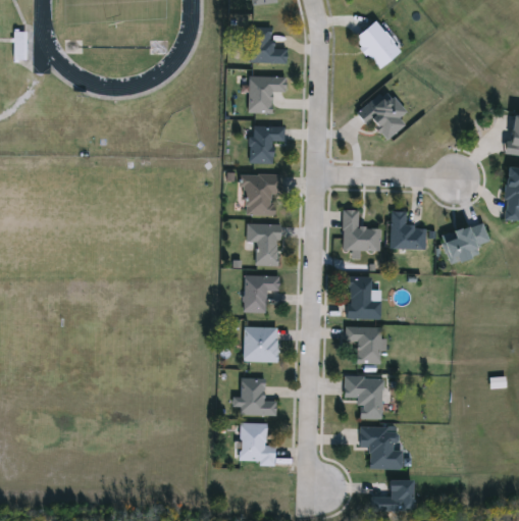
[(352,41),(372,21),(400,49),(380,69),(352,41)]
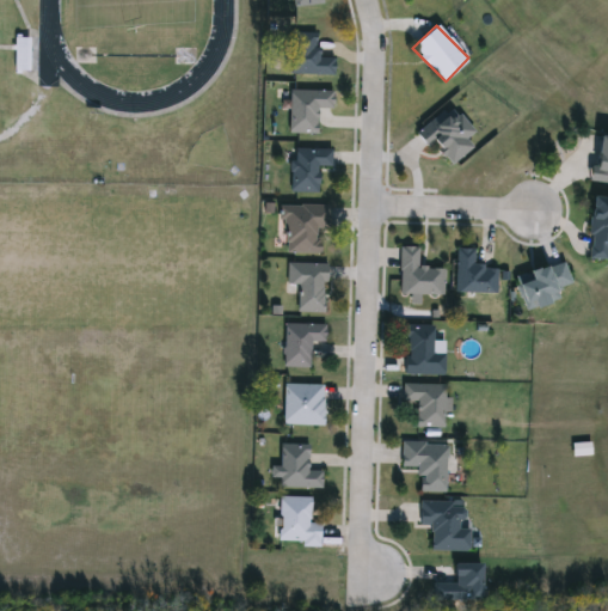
[(319,32),(319,57),(336,57),(336,75),(293,74),(294,32),(319,32)]
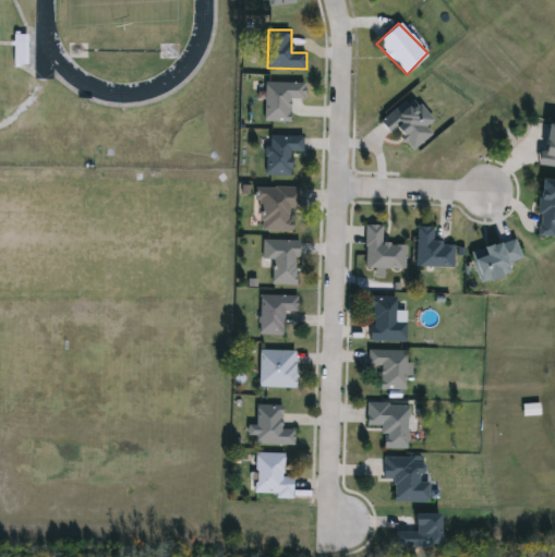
[(15,63),(15,34),(28,34),(28,63),(15,63)]
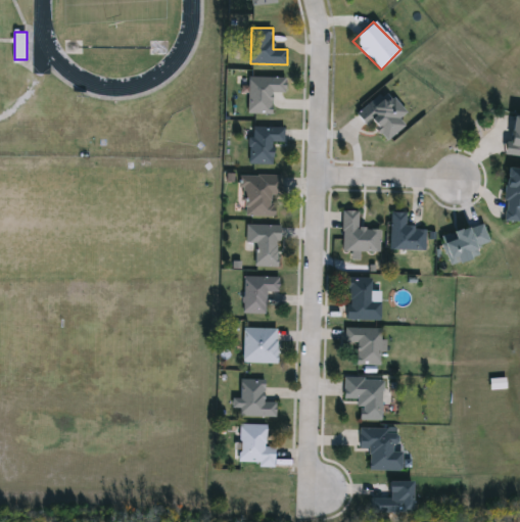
[(248,114),(248,77),(285,78),(285,93),(273,93),(273,114),(248,114)]
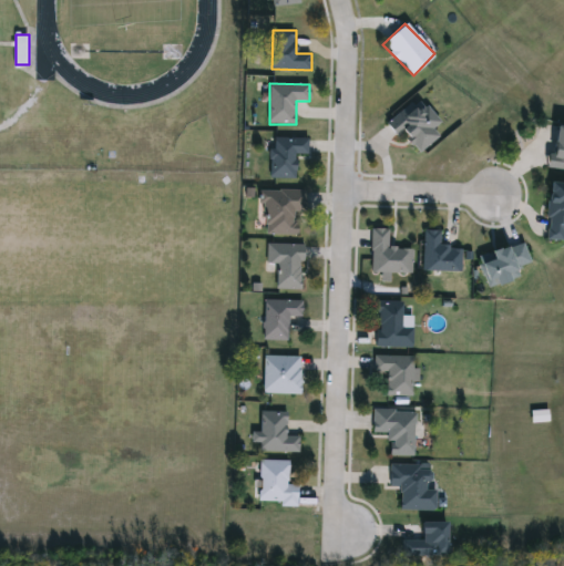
[(440,136),(420,153),(402,133),(397,137),(386,125),(419,96),(442,122),(433,130),(440,136)]
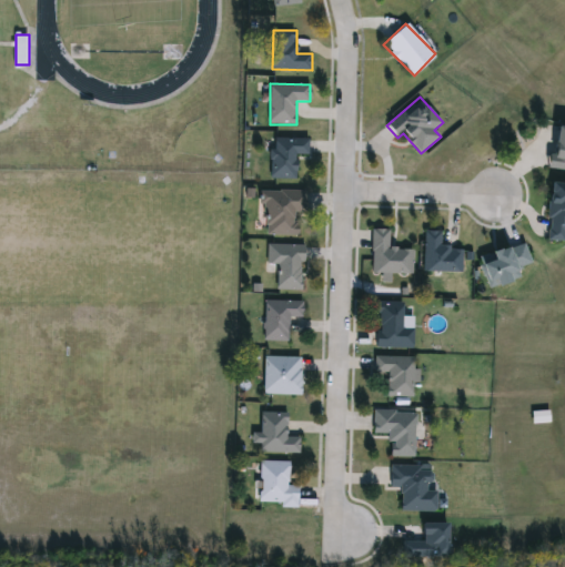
[(298,179),(272,179),(272,139),(310,139),(310,155),(298,155),(298,179)]
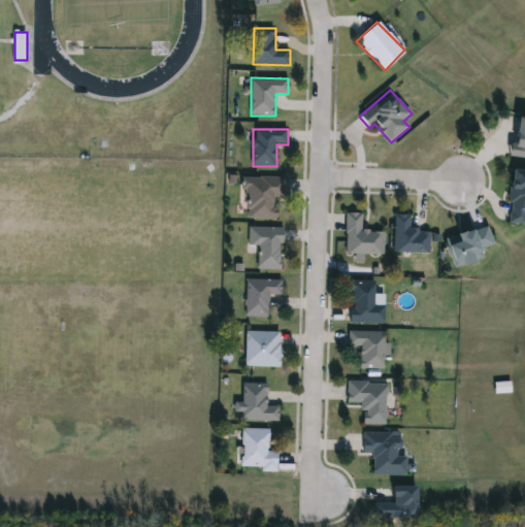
[(513,170),(524,171),(524,224),(509,223),(513,170)]
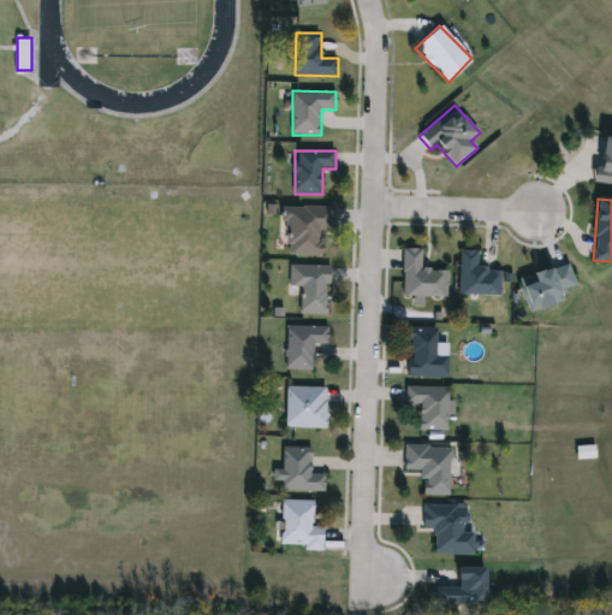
[(333,207),(333,231),(324,231),(324,255),(287,255),(287,207),(333,207)]
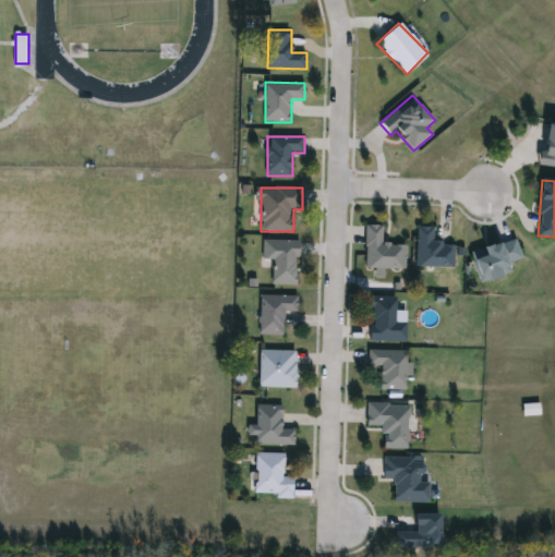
[(384,226),(384,244),(408,244),(408,268),(366,268),(366,226),(384,226)]
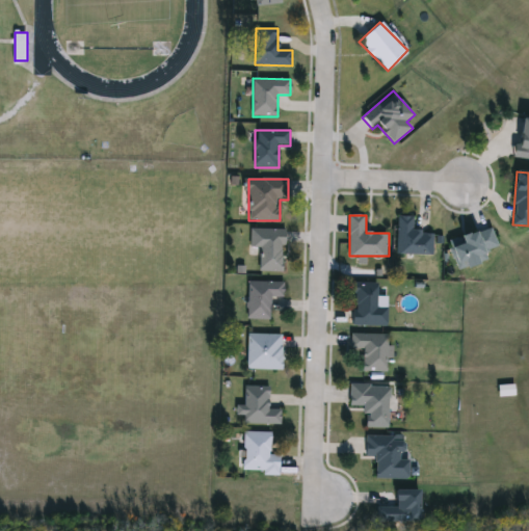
[(434,255),(398,255),(398,216),(414,216),(414,232),(434,232),(434,255)]
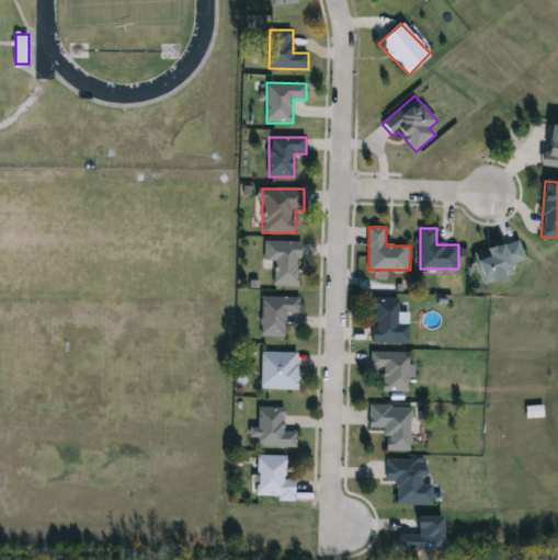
[(484,284),(475,253),(519,241),(524,261),(511,265),(514,275),(484,284)]
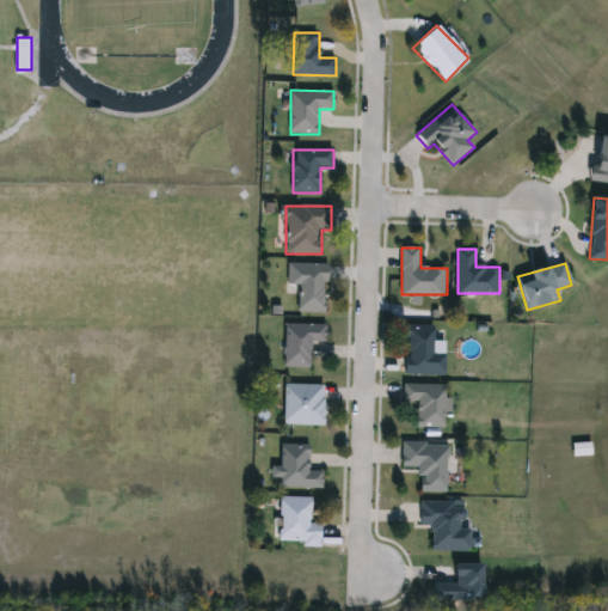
[(290,286),(290,264),(326,264),(326,311),(300,311),(300,286),(290,286)]
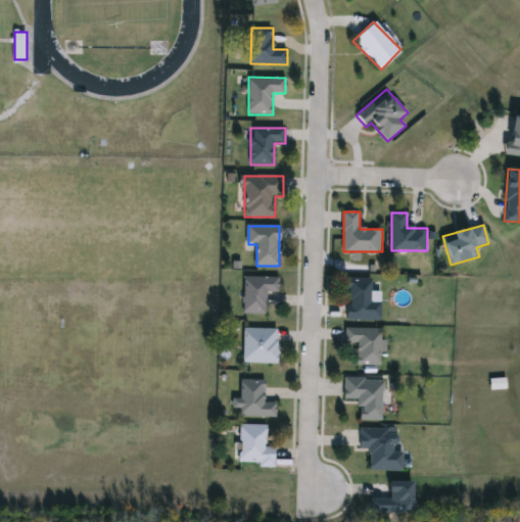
[(244,314),(244,277),(280,277),(280,292),(267,292),(267,314),(244,314)]
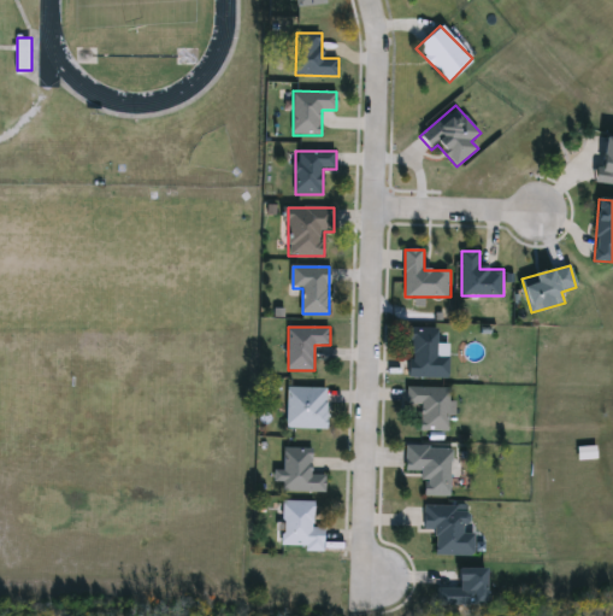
[(451,377),(411,377),(411,328),(438,329),(438,356),(451,357),(451,377)]
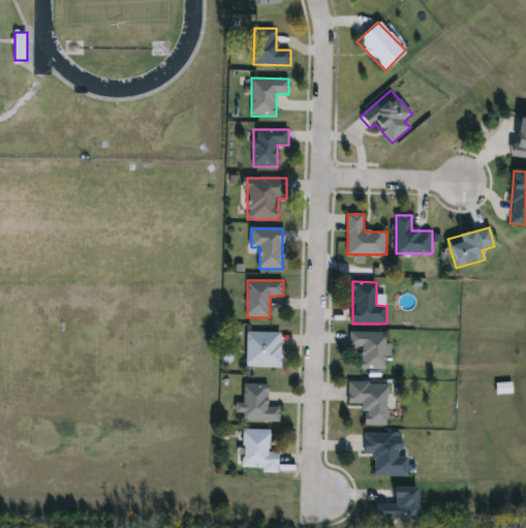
[(280,367),(247,367),(247,332),(280,332),(280,367)]
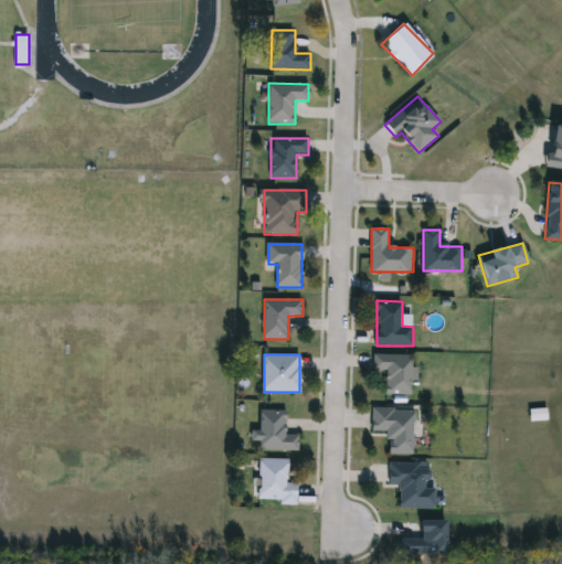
[(412,394),(386,394),(386,371),(374,370),(374,354),(413,354),(412,394)]
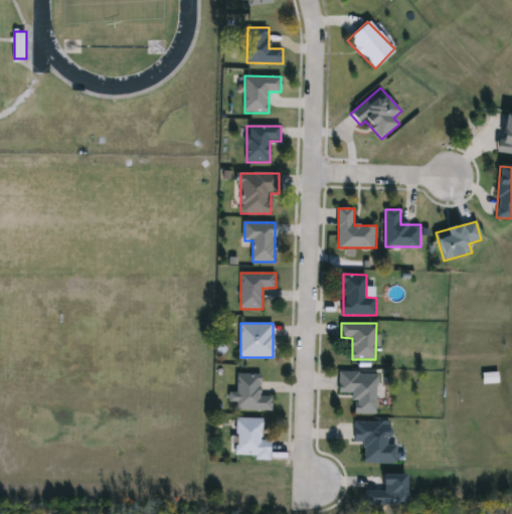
[(377,413),(354,412),(355,393),(340,393),(341,371),(378,373),(377,413)]
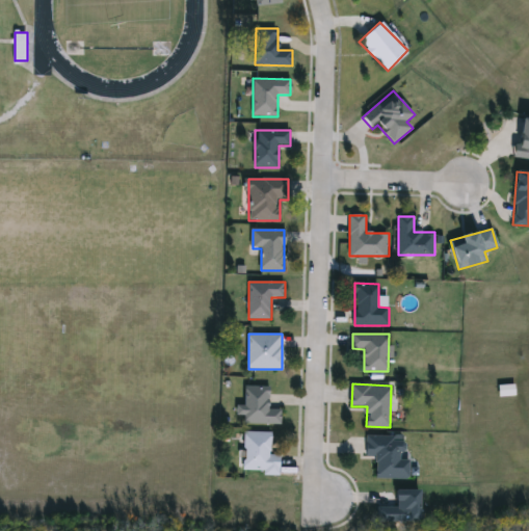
[(270,386),(269,408),(282,408),(282,423),(244,423),(244,414),(238,414),(238,404),(245,404),(246,386),(270,386)]
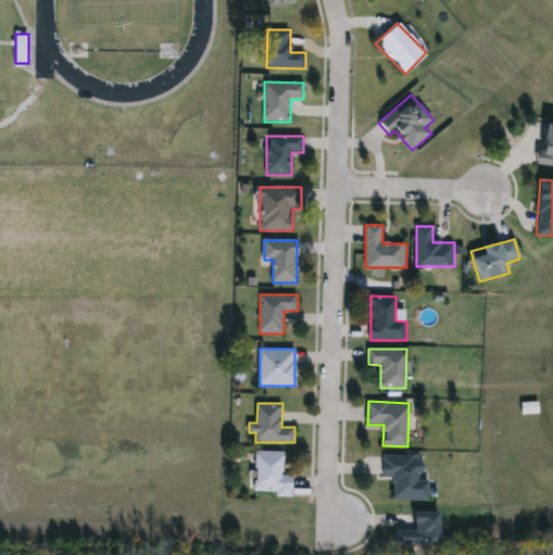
[(292,493),(255,492),(255,451),(284,451),(284,475),(292,475),(292,493)]
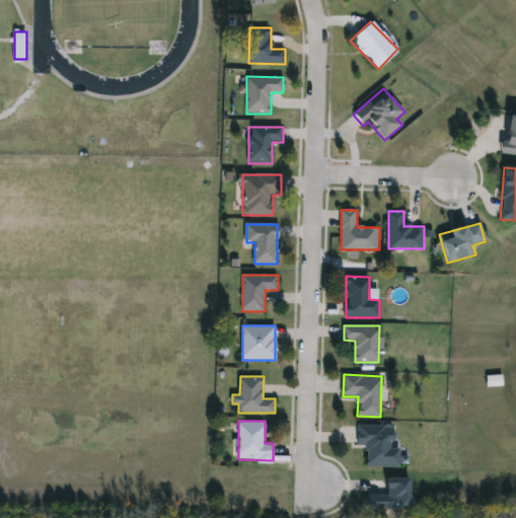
[(359,426),(395,426),(395,447),(400,447),(400,466),(368,466),(369,445),(358,445),(359,426)]
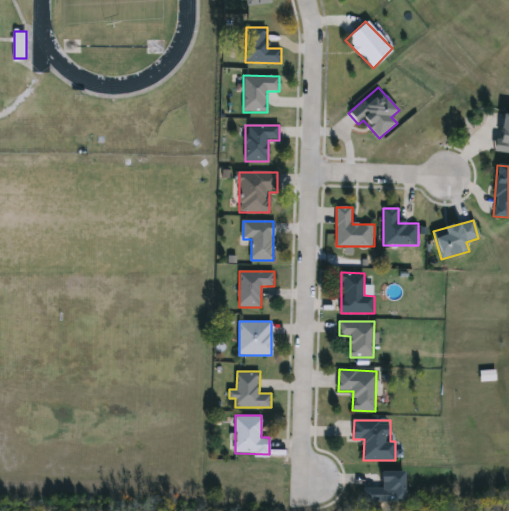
[(405,504),(366,504),(366,488),(381,488),(381,471),(405,471),(405,504)]
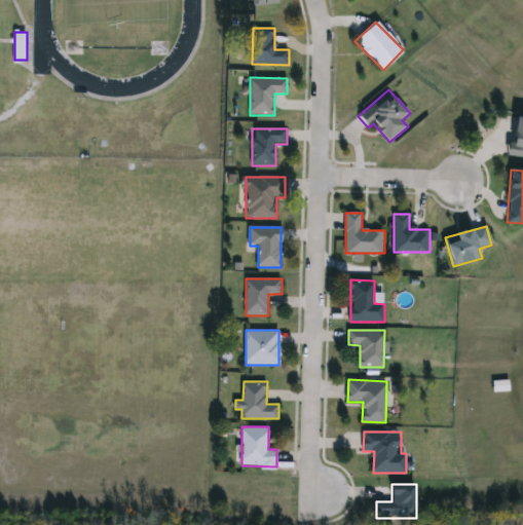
All buildings are outlined.
